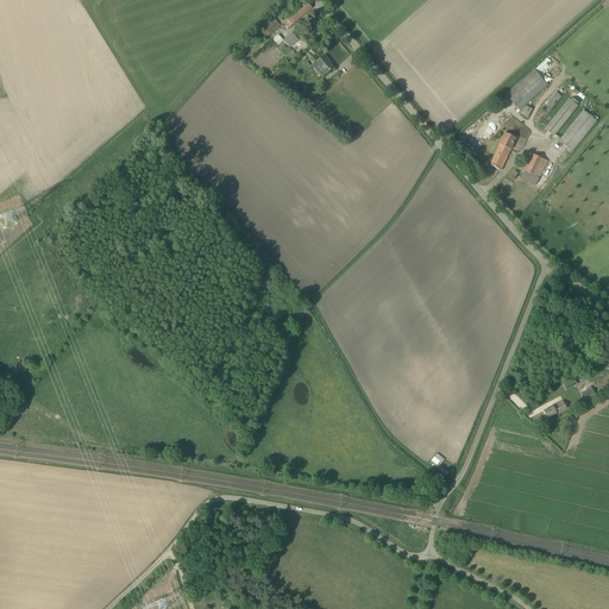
[(289,27),(312,7),(306,1),(288,18),(283,22),(289,27)]
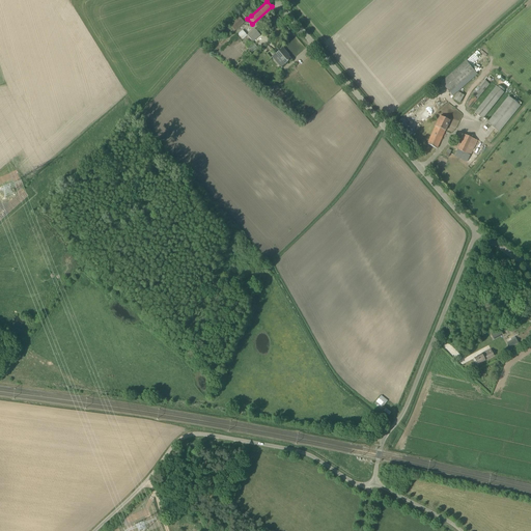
[(234,31),(245,23),(238,16),(228,24),(234,31)]
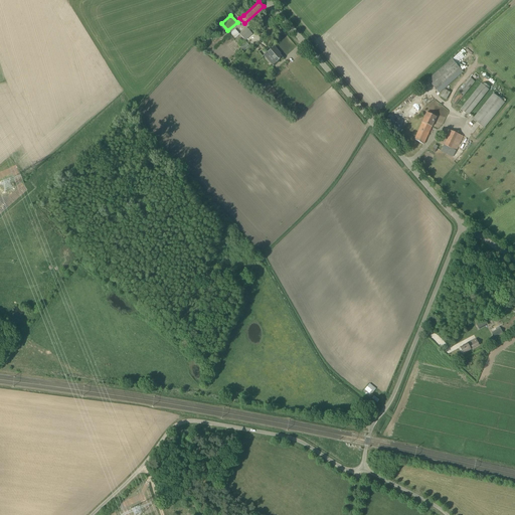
[(245,41),(252,34),(246,28),(239,34),(245,41)]
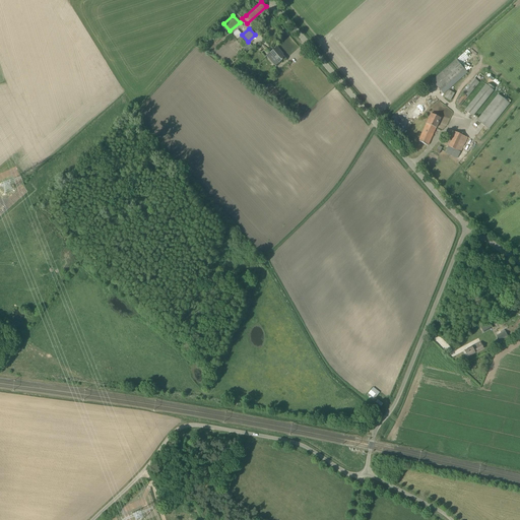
[(237,54),(240,57),(254,44),(251,41),(237,54)]
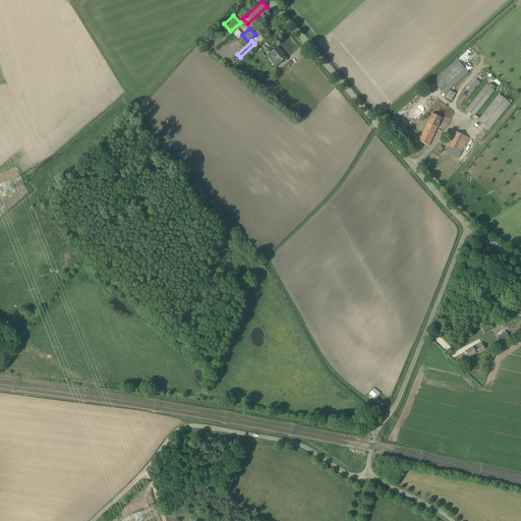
[(279,63),(285,58),(281,53),(282,52),(278,47),(270,53),(279,63)]
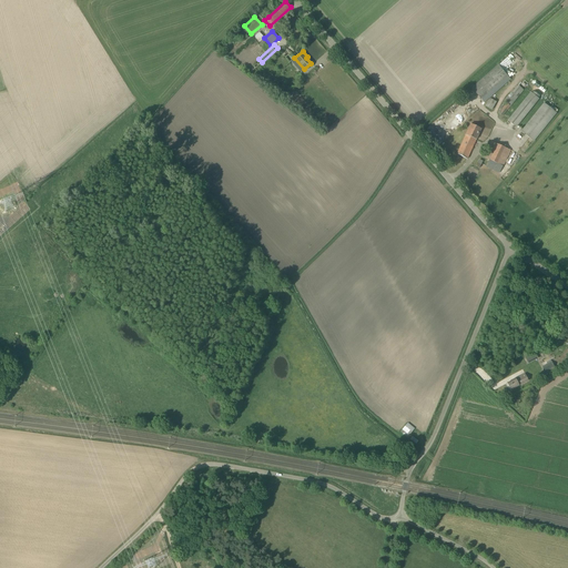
[(482,99),(484,97),(487,100),(505,85),(501,81),(507,75),(498,64),(472,88),(482,99)]
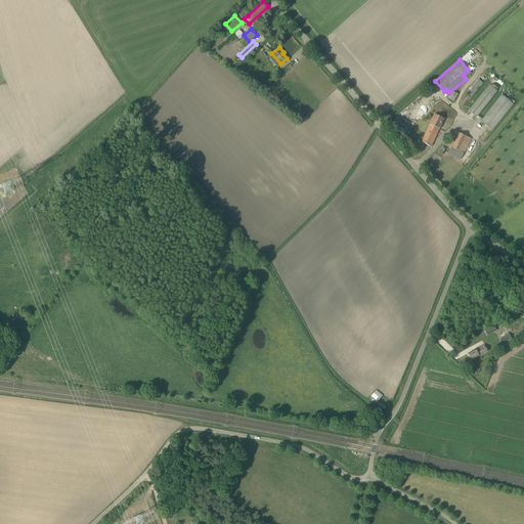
[(460,104),(464,107),(483,83),(478,79),(472,86),(471,86),(465,93),(468,95),(460,104)]
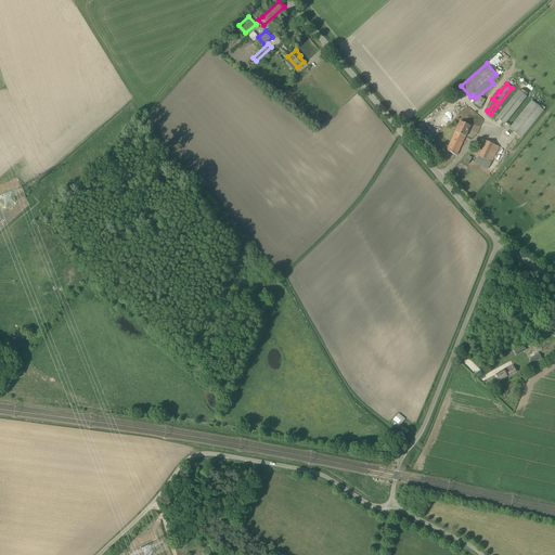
[(505,125),(527,97),(518,90),(497,118),(505,125)]
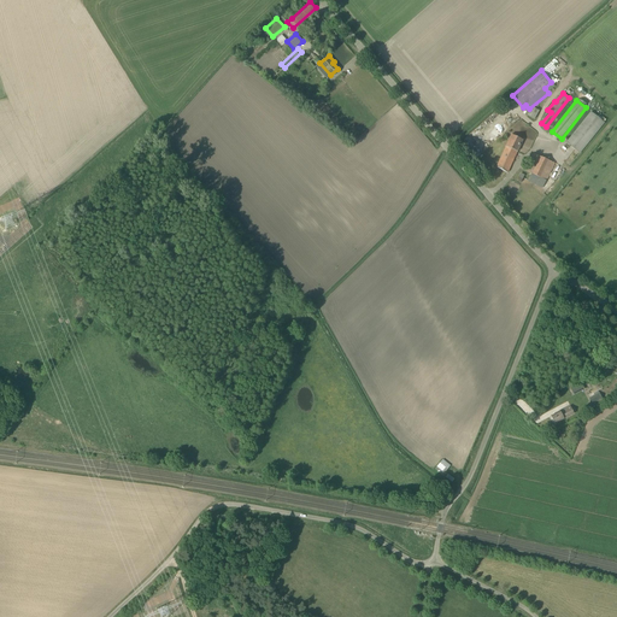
[(605,123),(591,112),(566,142),(580,154),(605,123)]
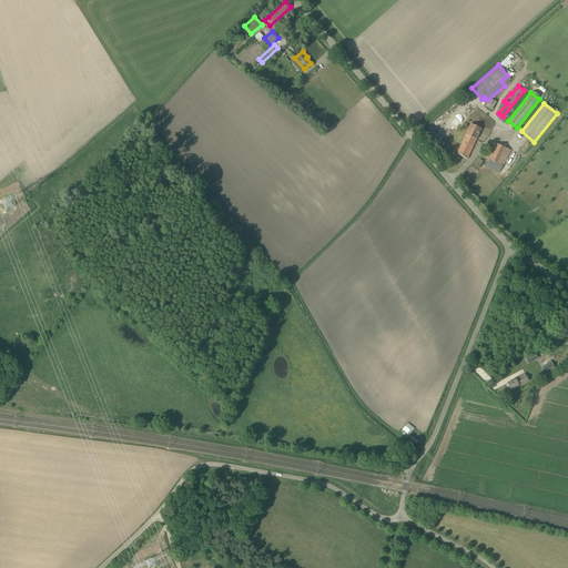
[(467,159),(482,129),(470,124),(457,154),(467,159)]
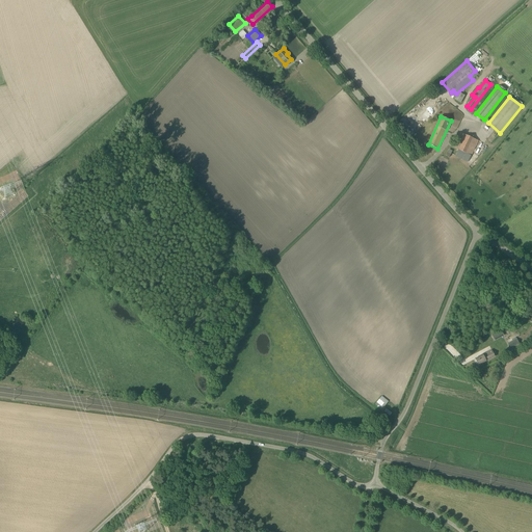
[(468,162),(477,143),(478,141),(466,135),(455,156),(468,162)]
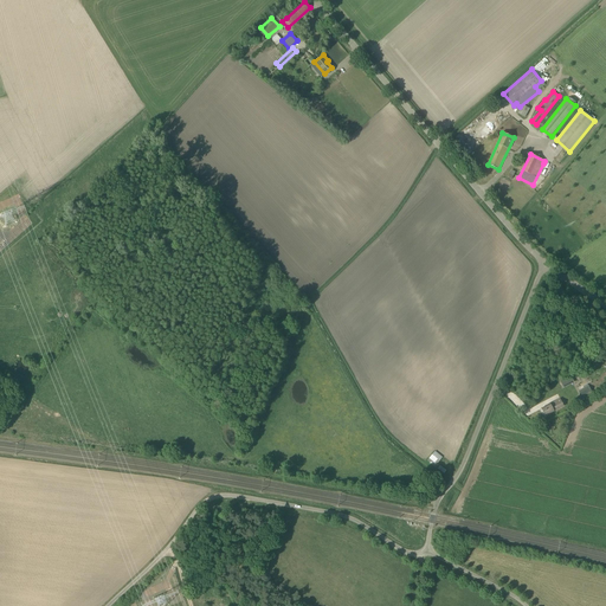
[(569,374),(559,380),(563,388),(574,382),(569,374)]
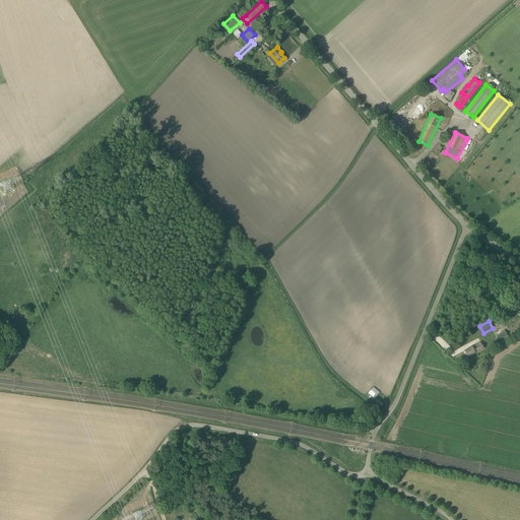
[(497,335),(499,339),(493,342),(496,347),(509,339),(508,336),(505,331),(497,335)]
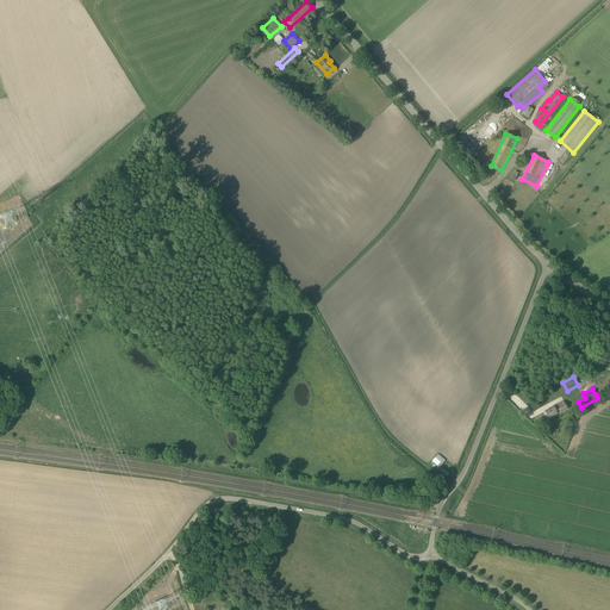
[(548,419),(554,416),(567,409),(564,402),(545,411),(546,415),(546,416),(547,418),(548,418),(548,419)]
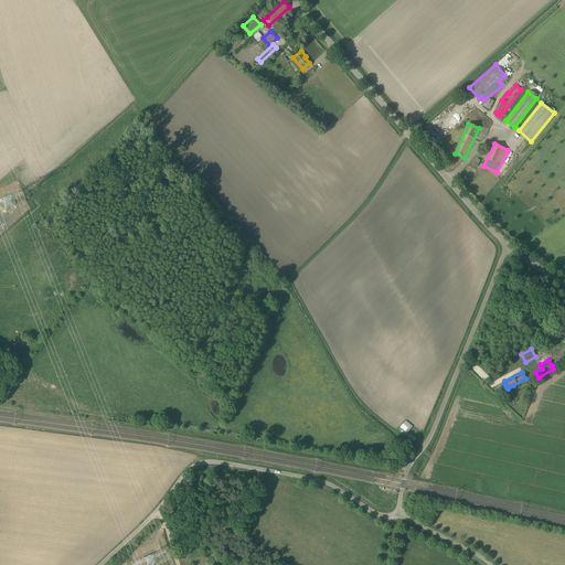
[(405,419),(397,429),(405,434),(412,425),(405,419)]
